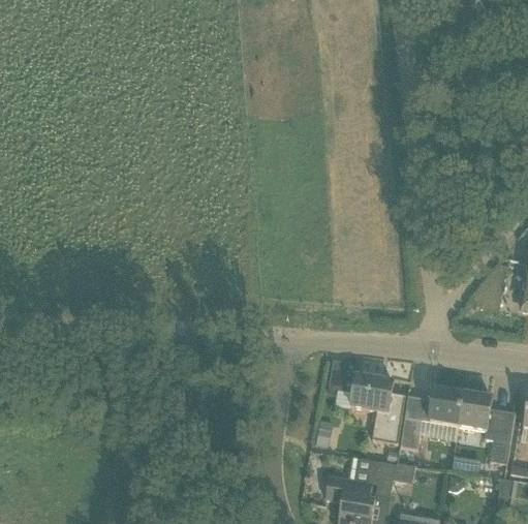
[(343,388),(348,361),(335,359),(331,386),(343,388)]
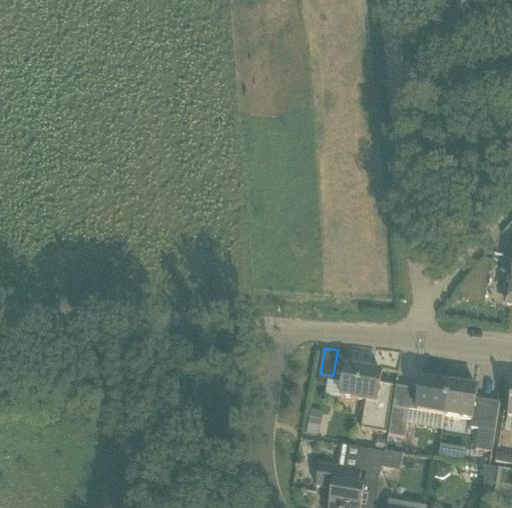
[(393,384),(379,381),(381,370),(346,364),(341,395),(360,398),(366,399),(365,403),(361,426),(385,430),(390,403),(393,384)]
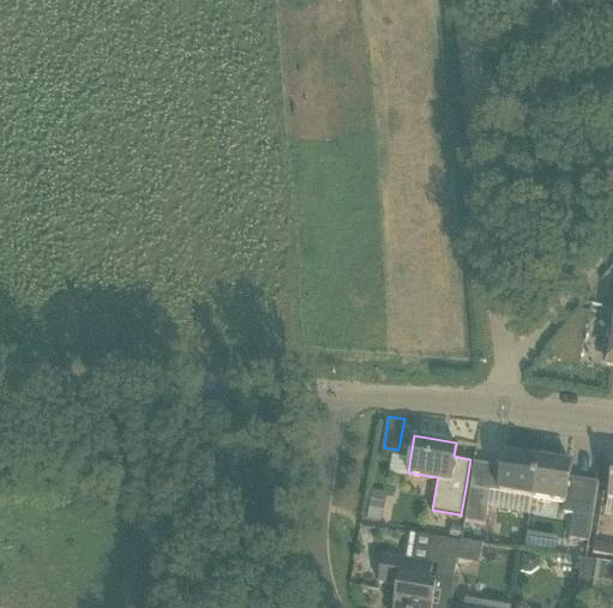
[(473,459),(469,483),(464,517),(484,521),(490,488),(532,495),(538,456),(504,450),(503,464),(473,459)]
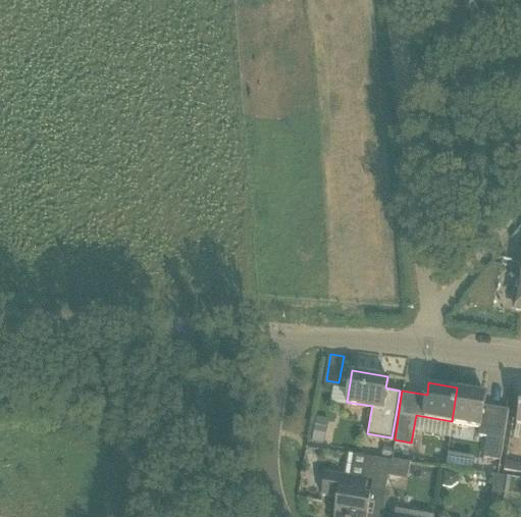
[(483,403),(485,392),(457,388),(452,421),(478,425),(477,432),(486,433),(482,454),(500,457),(508,407),(483,403)]
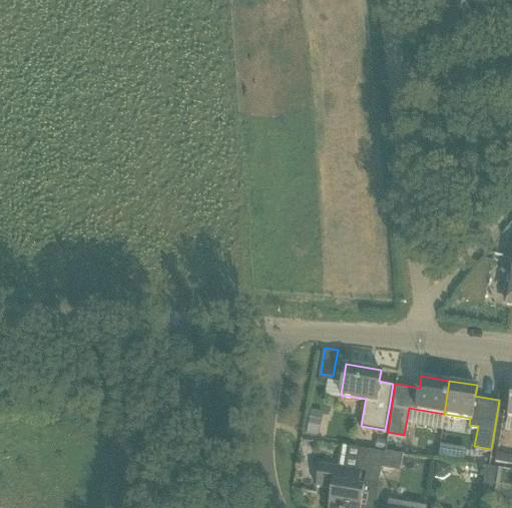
[(320,416),(310,414),(307,430),(318,432),(320,416)]
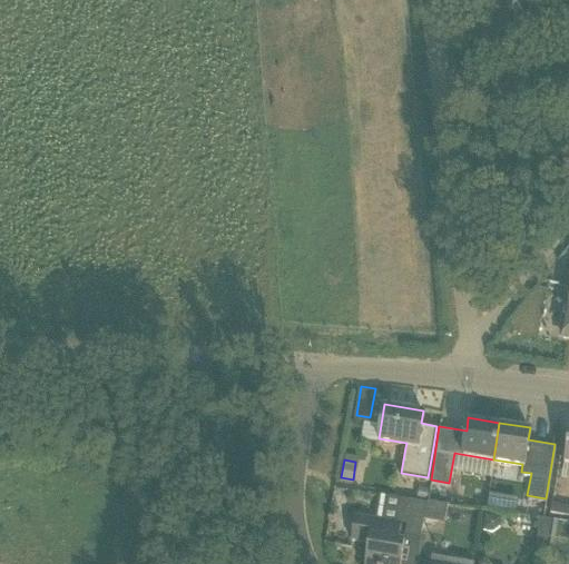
[(429,486),(417,484),(415,495),(427,497),(429,486)]
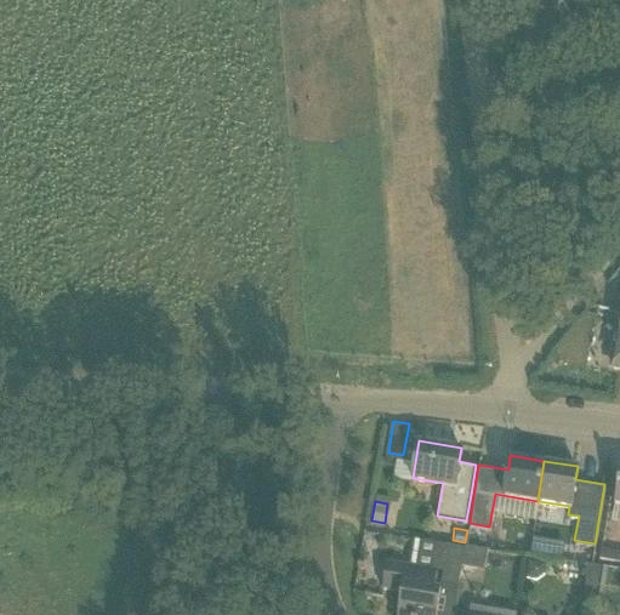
[(564,552),(567,541),(536,536),(535,547),(564,552)]
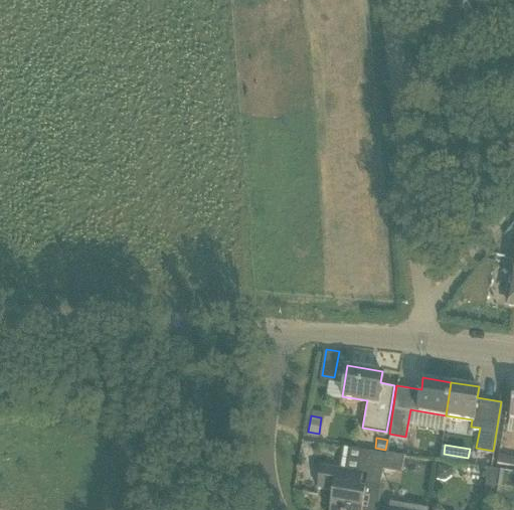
[(368,463),(382,466),(384,452),(370,450),(368,463)]
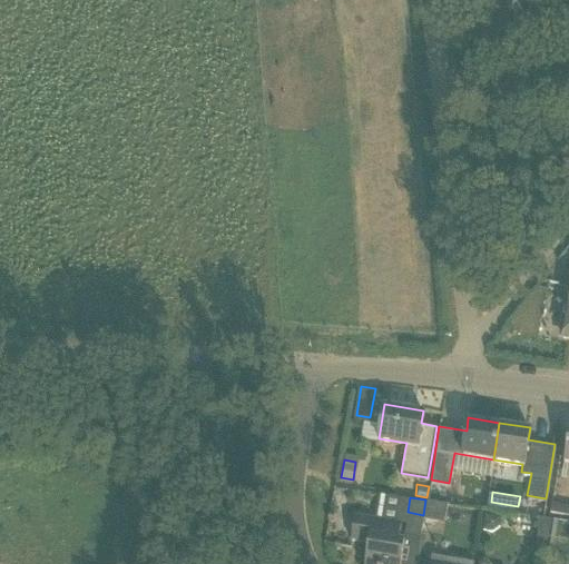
[(423,516),(443,520),(447,501),(427,497),(423,516)]
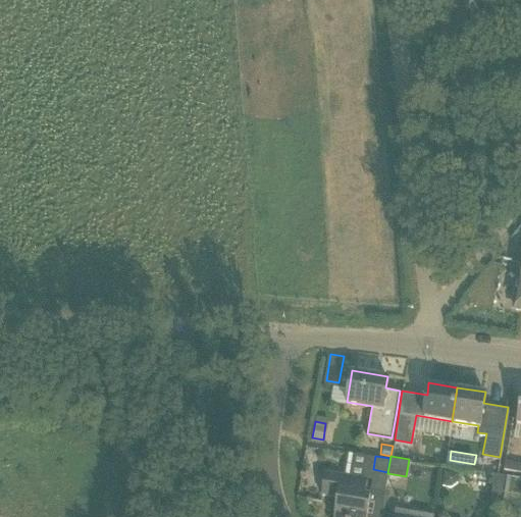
[(520,461),(505,459),(503,468),(520,471),(520,461)]
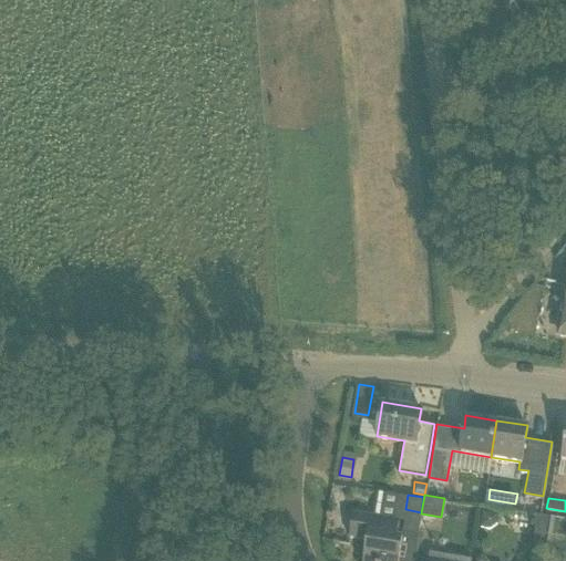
[(498,511),(483,508),(480,523),(490,526),(497,520),(498,511)]
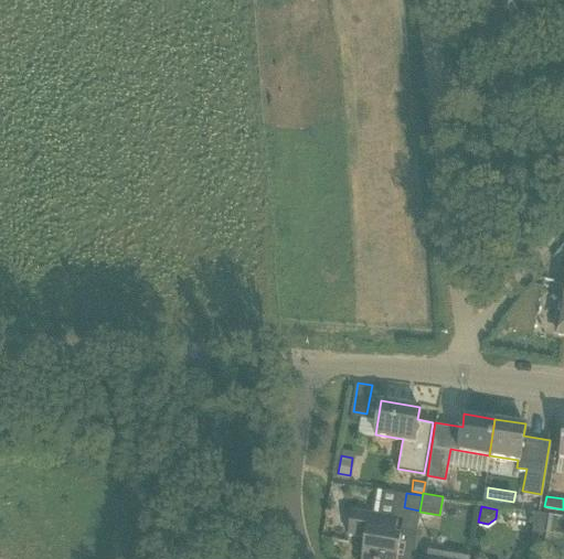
[(419,511),(404,507),(401,527),(416,529),(419,511)]
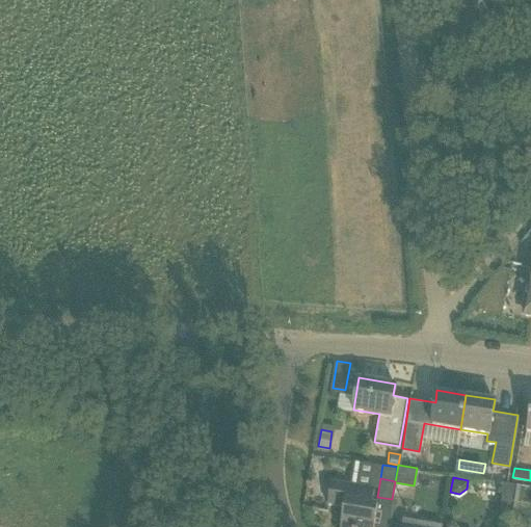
[(373,526),(375,517),(377,502),(372,501),(374,485),(368,484),(350,482),(347,481),(330,479),(327,501),(344,504),(339,526),(373,526)]
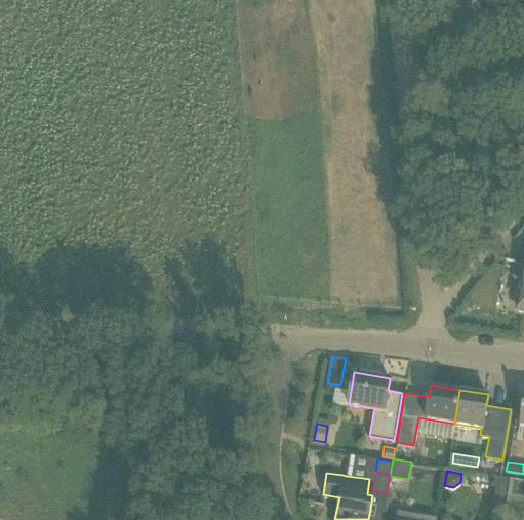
[(496,475),(492,502),(505,504),(510,477),(496,475)]
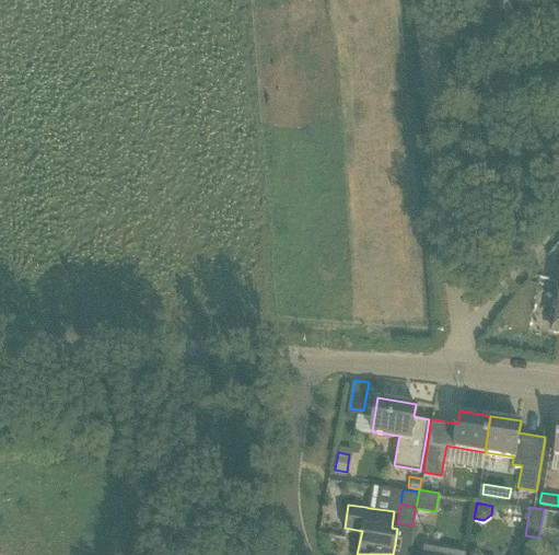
[(464,554),(466,551),(465,551),(423,544),(421,554),(464,554)]
